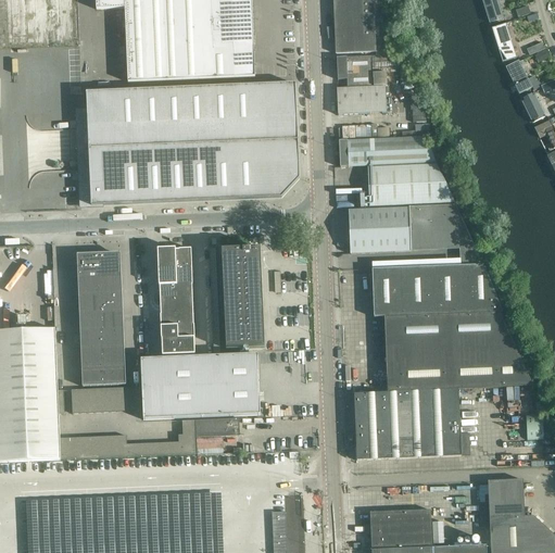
[(95,0),(96,7),(124,5),(127,79),(254,74),(250,0),(95,0)]
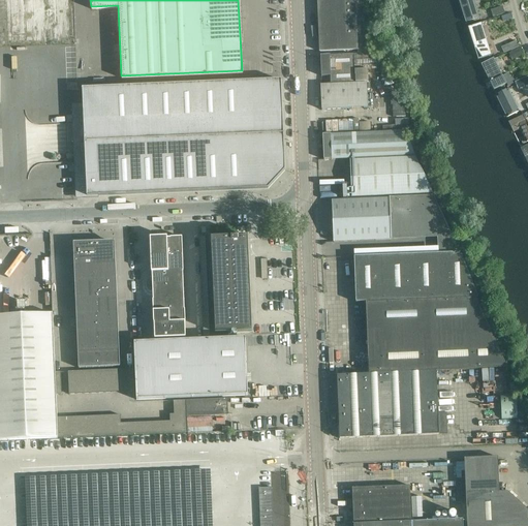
[(315,0),(318,49),(356,48),(356,52),(374,51),(373,33),(366,33),(364,0),(315,0)]
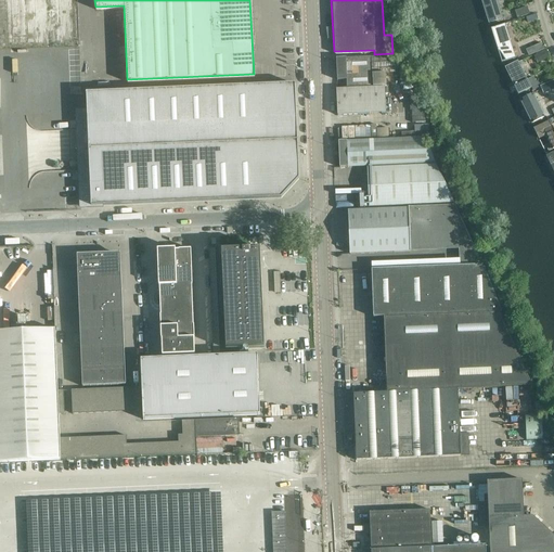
[(504,21),(499,0),(480,0),(488,25),(504,21)]
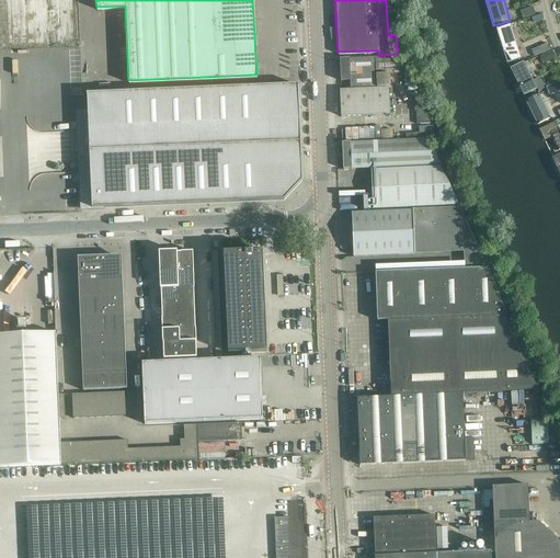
[(520,4),(522,12),(534,9),(532,1),(520,4)]
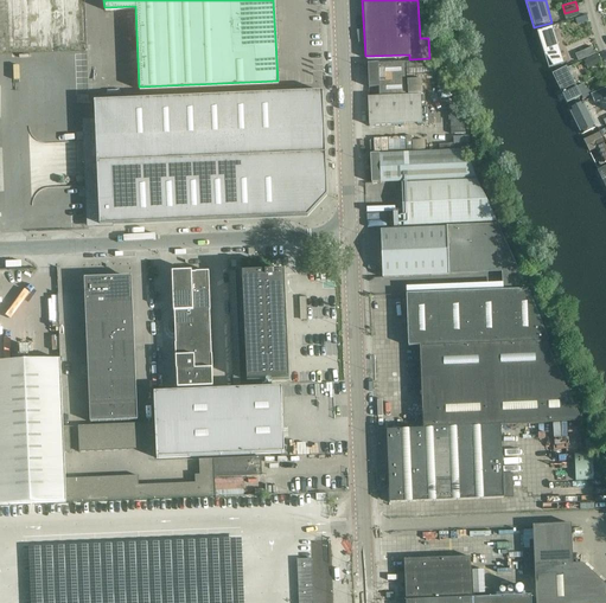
[(565,62),(553,29),(540,32),(552,66),(565,62)]
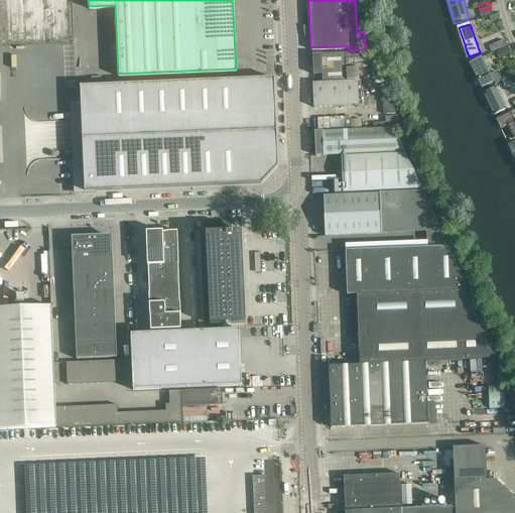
[(488,41),(490,47),(504,41),(502,35),(488,41)]
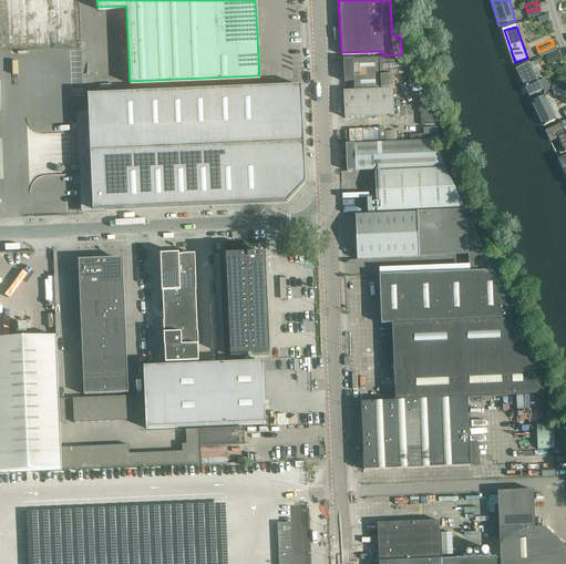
[(544,52),(548,60),(561,53),(557,45),(544,52)]
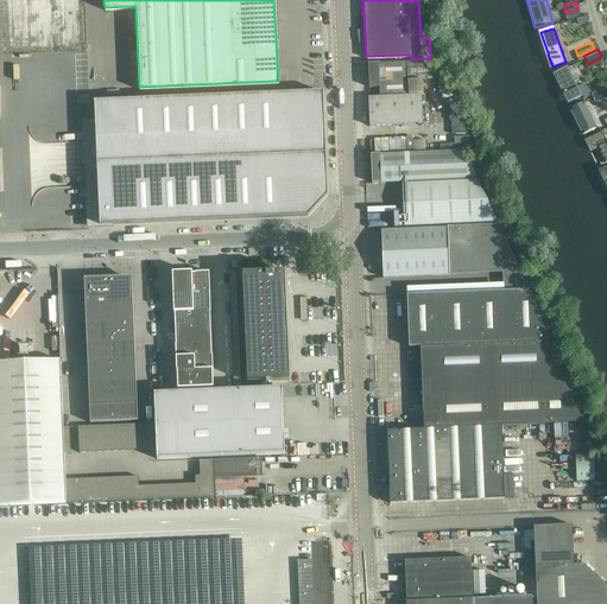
[(378,84),(379,94),(405,93),(404,59),(367,61),(368,84),(378,84)]
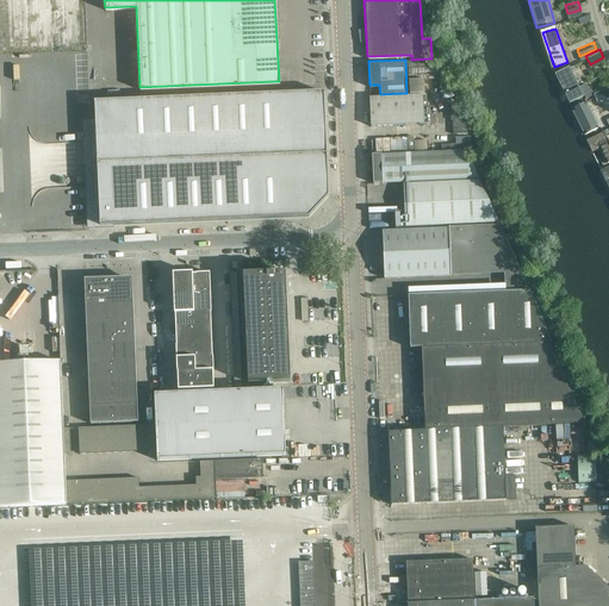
[(555,70),(571,101),(584,95),(569,64),(555,70)]
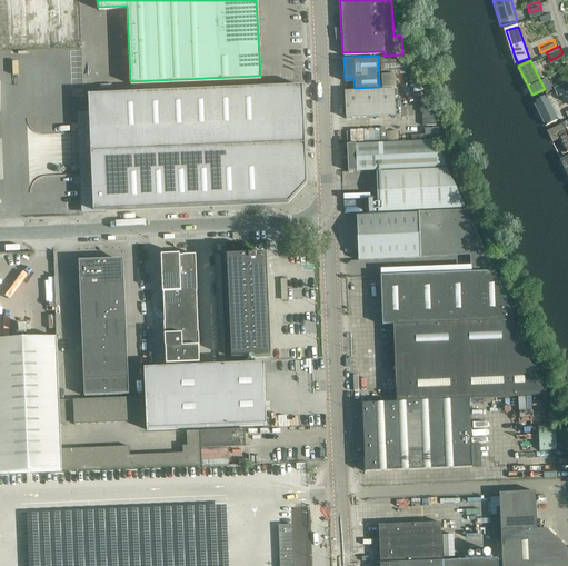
[(567,76),(552,83),(556,91),(567,86),(567,76)]
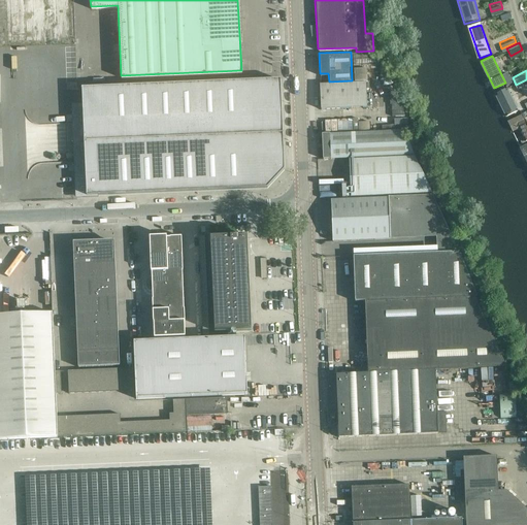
[(85,172),(75,173),(76,194),(97,193),(195,189),(266,186),(284,167),(282,122),(280,76),(80,86),(81,101),(85,172)]
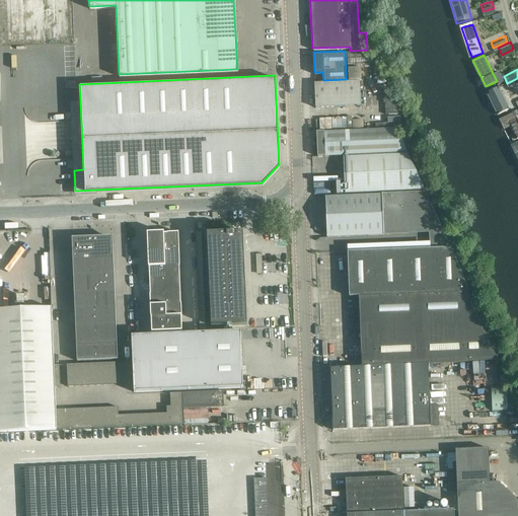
[(346,79),(323,80),(313,81),(314,105),(360,103),(359,78),(346,79)]
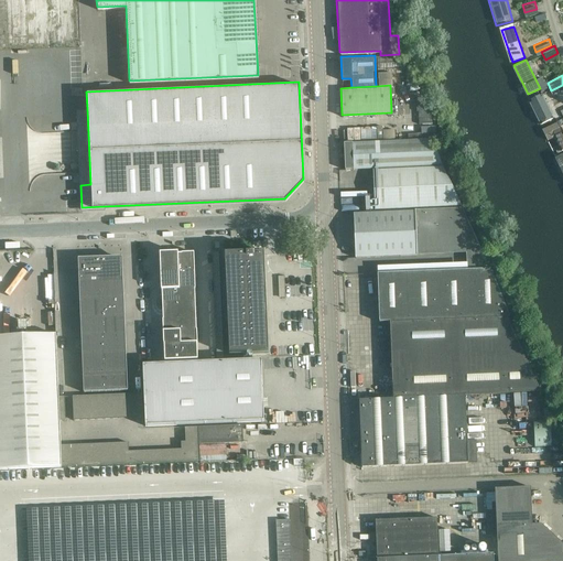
[(553,116),(541,89),(527,96),(539,122),(553,116)]
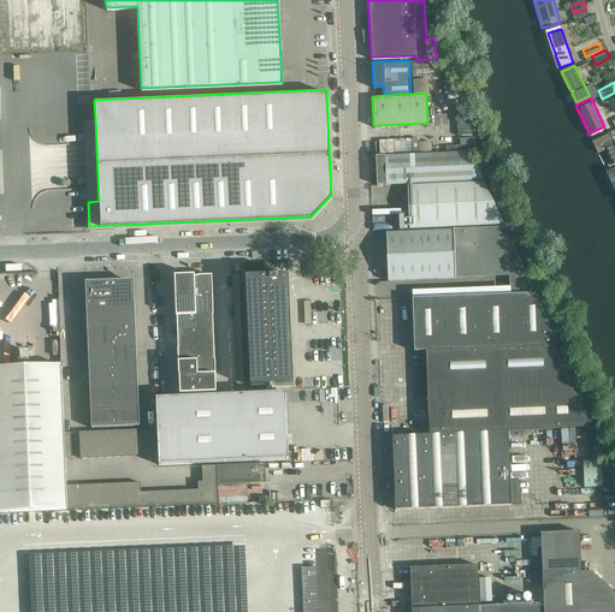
[(459,130),(472,131),(472,118),(460,118),(459,130)]
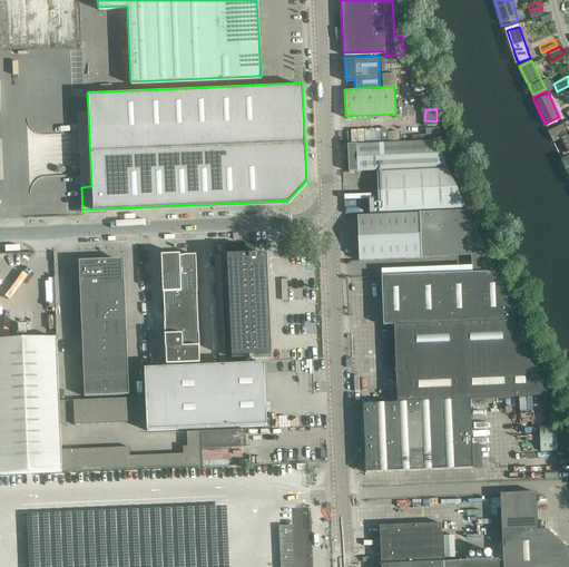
[(568,150),(568,135),(561,120),(546,128),(560,155),(568,150)]
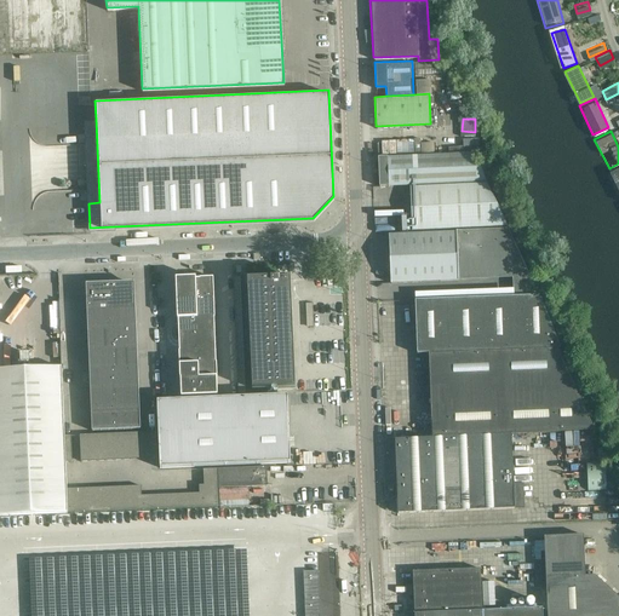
[(383,151),(435,149),(435,138),(420,139),(420,136),(383,137),(383,151)]
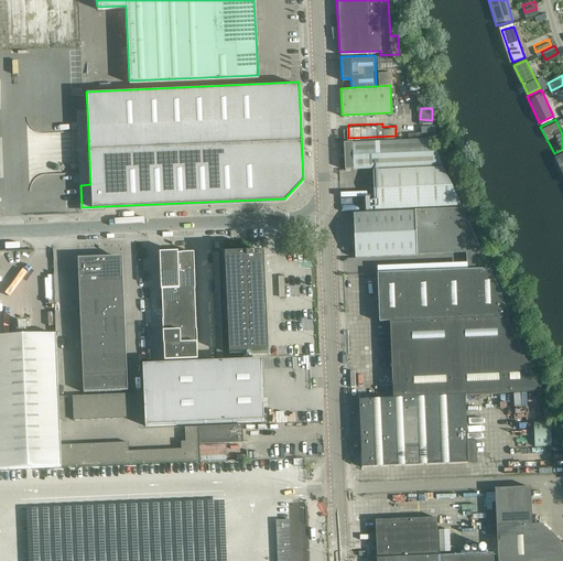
[(345,169),(372,166),(375,208),(461,204),(442,164),(432,137),(344,141),(345,169)]
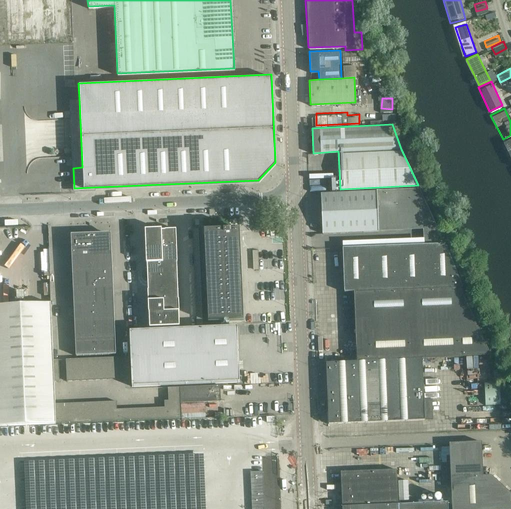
[(510,135),(502,140),(510,159),(510,135)]
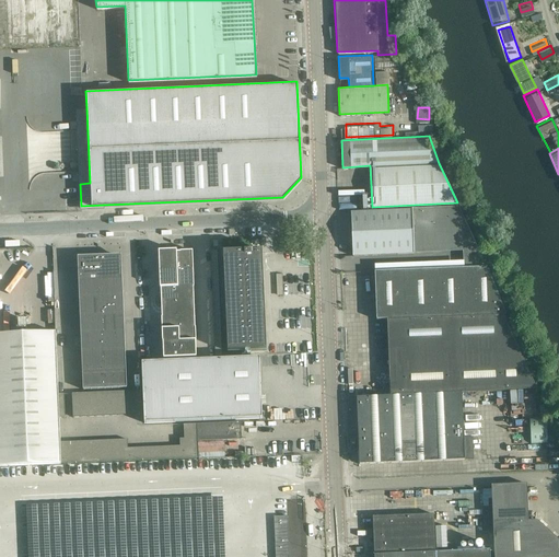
[(414,250),(463,248),(478,247),(458,205),(411,207),(411,208),(350,210),(352,254),(414,252),(414,250)]
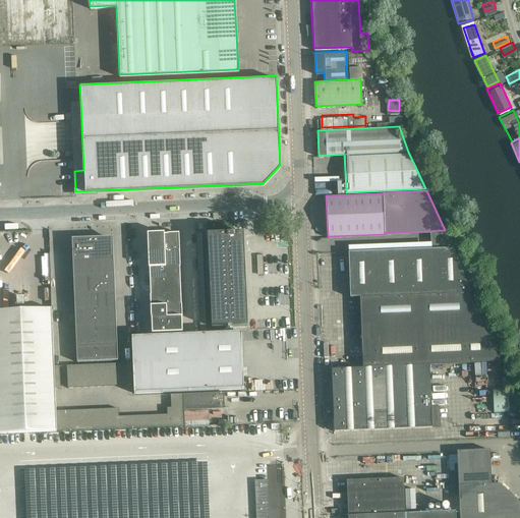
[(242,230),(207,232),(211,325),(247,324),(242,230)]
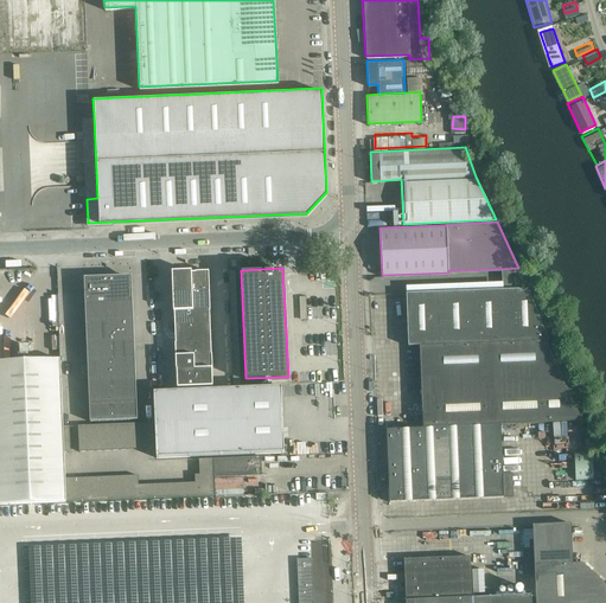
[(172,271),(172,290),(190,289),(189,270),(172,271)]
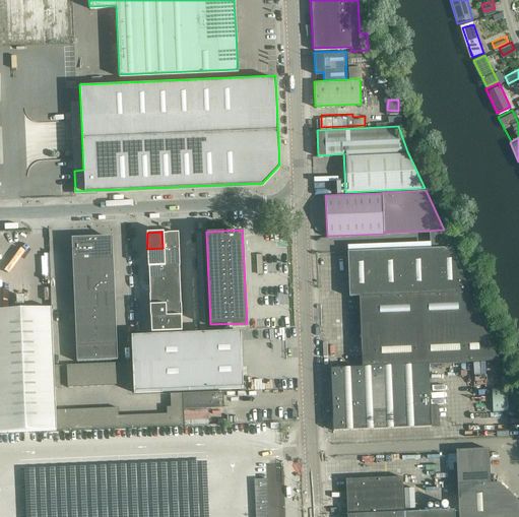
[(177,232),(161,232),(163,248),(178,248),(177,232)]
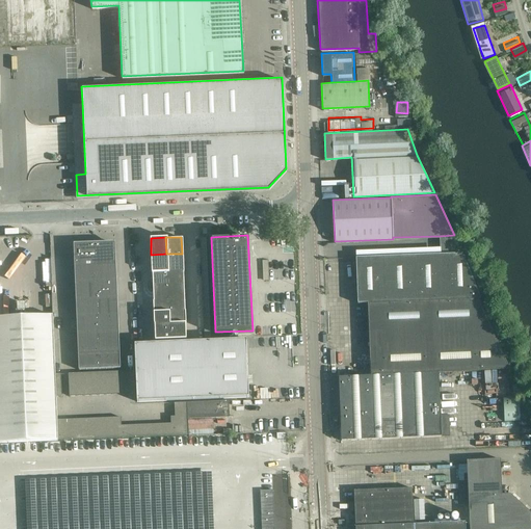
[(113,246),(113,241),(94,242),(95,263),(115,262),(114,246),(113,246)]
